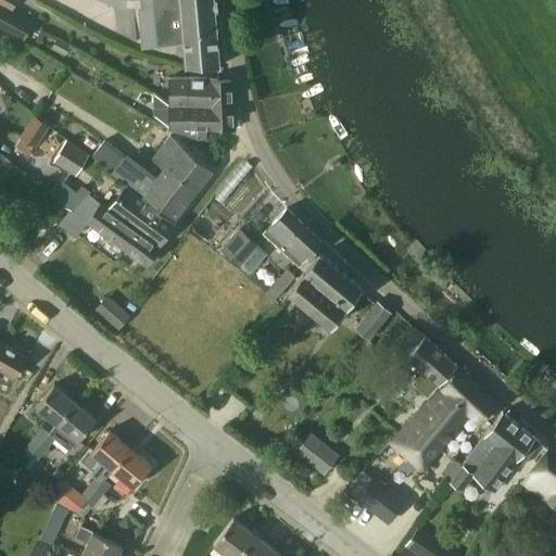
[(17,0),(2,0),(0,3),(12,11),(17,0)]
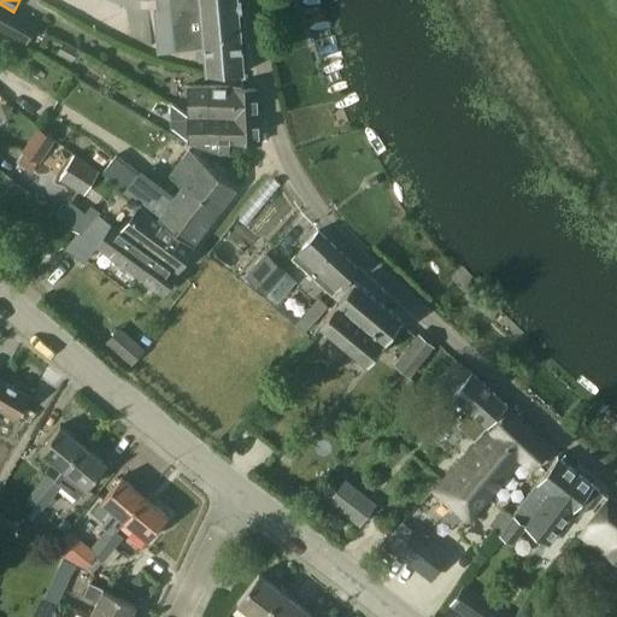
[(245,75),(245,71),(238,0),(169,0),(170,13),(153,16),(157,54),(199,48),(200,63),(207,62),(209,75),(245,75)]
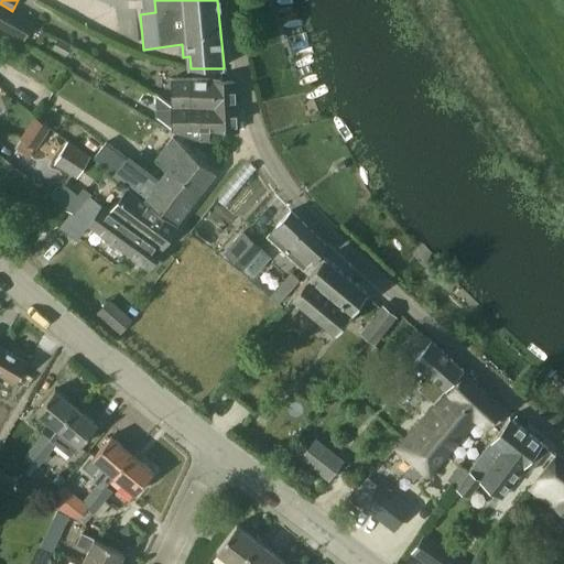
[(0,24),(25,39),(33,24),(0,6),(0,24)]
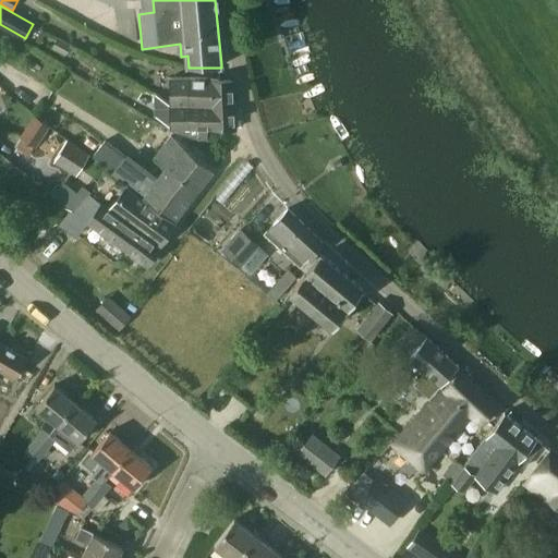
[(51,48),(64,56),(71,45),(57,38),(51,48)]
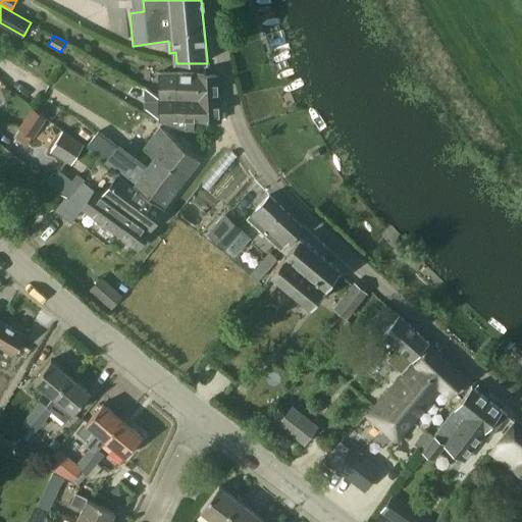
[(159,97),(177,102),(220,101),(219,77),(198,74),(177,74),(177,71),(158,71),(159,97)]
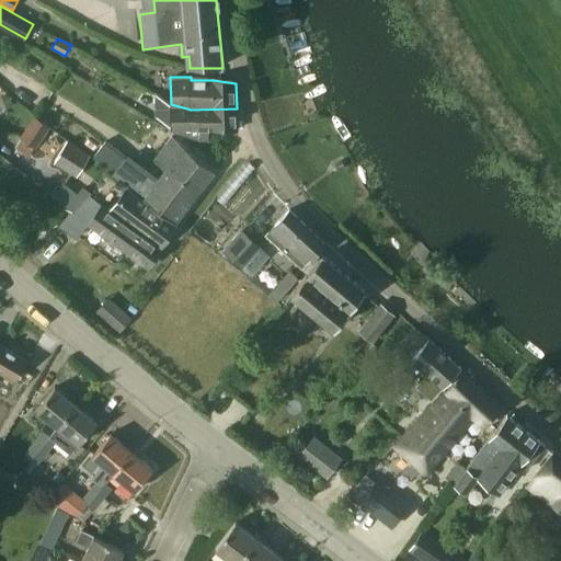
[(237,109),(191,110),(171,104),(171,130),(179,130),(179,134),(198,140),(209,140),(209,132),(238,130),(237,109)]
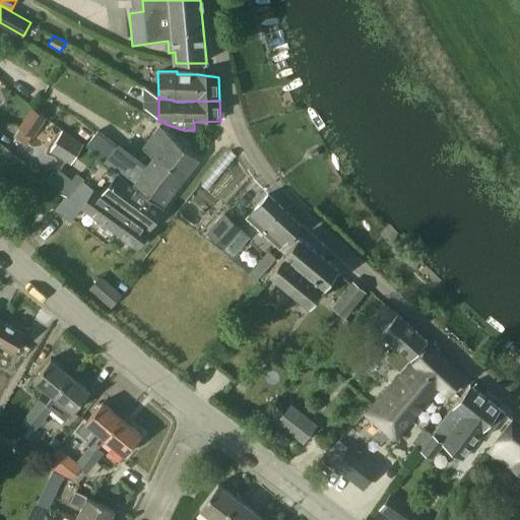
[(31,108),(18,128),(19,129),(14,136),(26,145),(31,137),(33,138),(46,118),(31,108)]
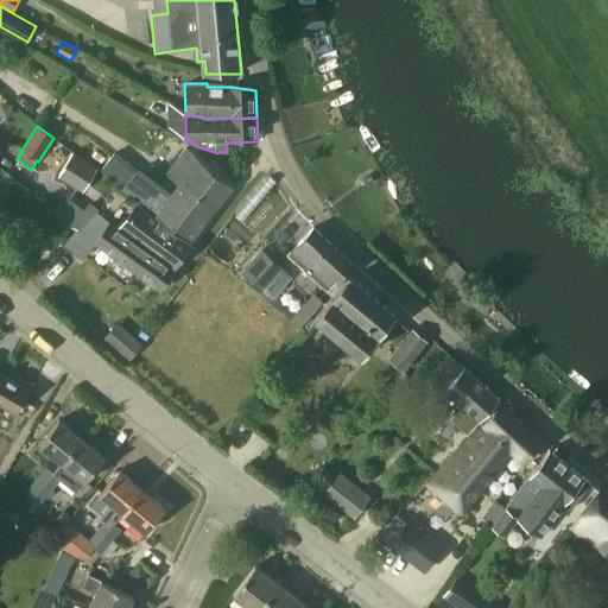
[(234,187),(200,160),(187,150),(168,173),(182,183),(173,194),(157,215),(190,241),(234,187)]
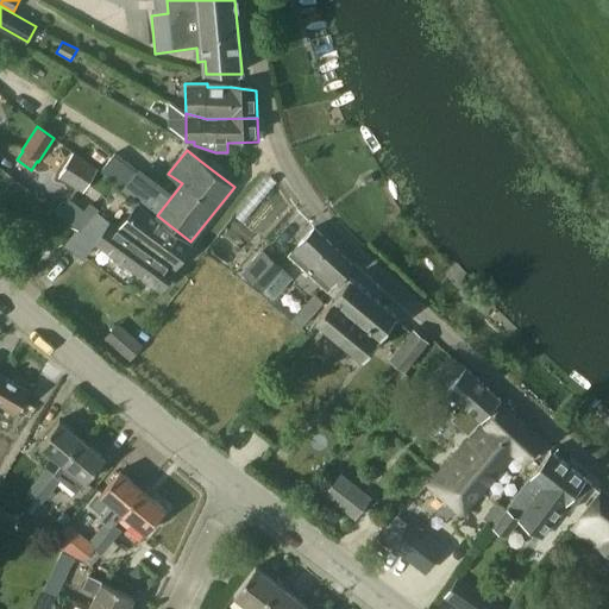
[(137,201),(150,183),(136,171),(113,154),(100,171),(137,201)]
